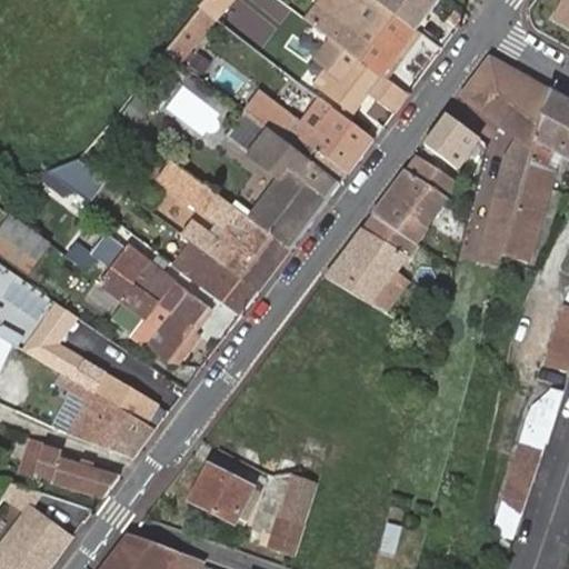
[(182,65),(231,0),(205,0),(166,52),(182,65)]
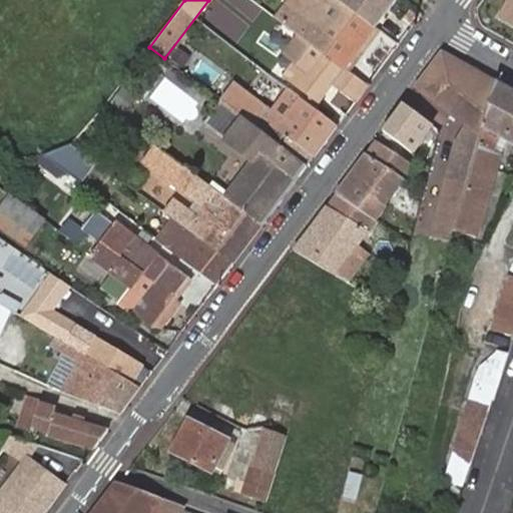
[(306,0),(303,4),(308,7),(316,13),(360,48),(374,28),(337,0),(306,0)]
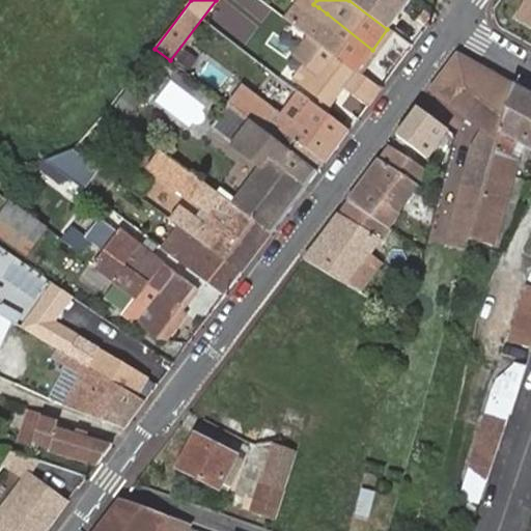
[(348,0),(387,29),(409,0),(348,0)]
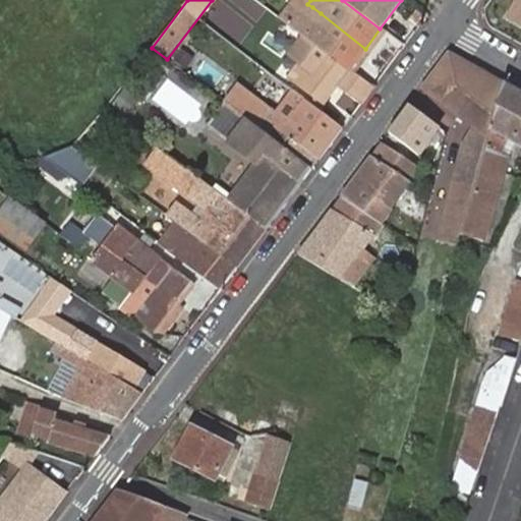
[(520,0),(519,0),(510,17),(520,23),(520,0)]
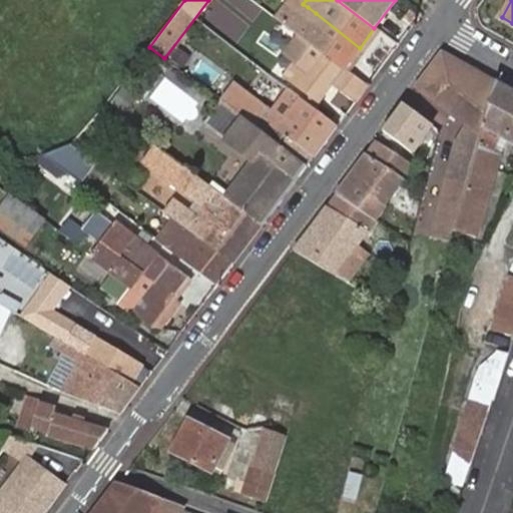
[(308,7),(293,28),(301,34),(316,13),(308,7)]
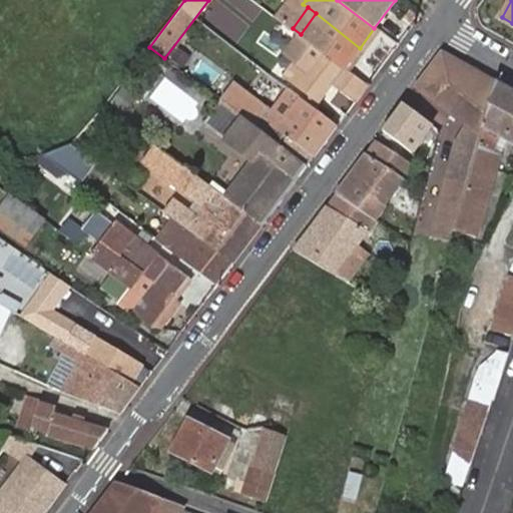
[(316,13),(301,34),(302,34),(345,67),(360,48),(316,13)]
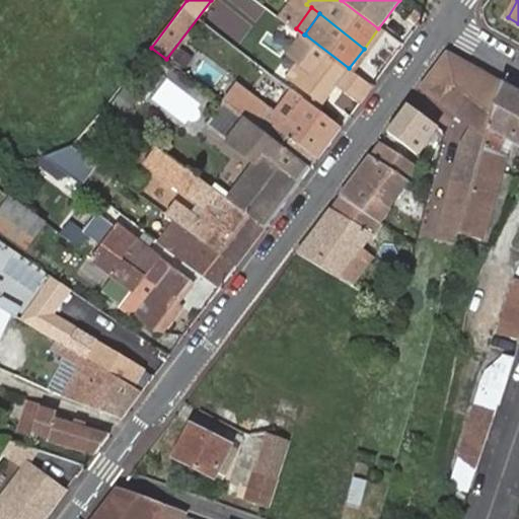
[(305,34),(291,53),(300,60),(287,76),(320,101),(336,82),(360,101),(372,86),(349,68),(305,34)]
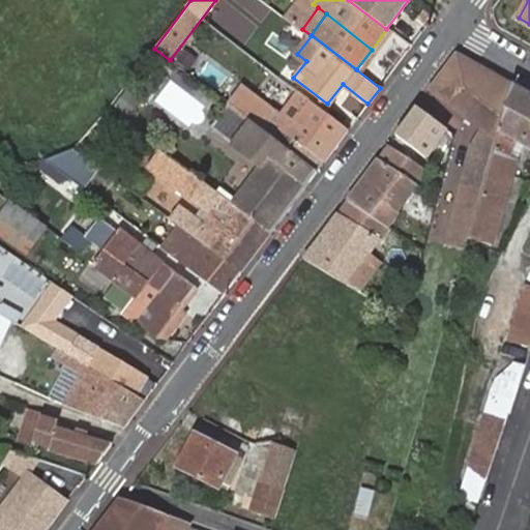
[(465,205),(477,209),(512,83),(455,52),(429,89),(483,130),(465,205)]
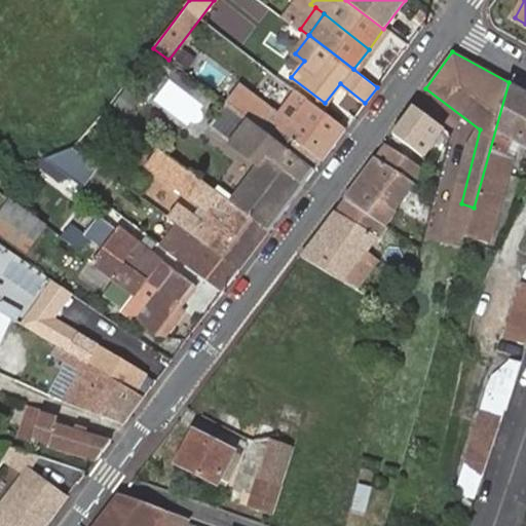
[(473,213),(465,236),(486,242),(510,155),(513,142),(525,148),(525,92),(509,82),(474,208),(473,213)]
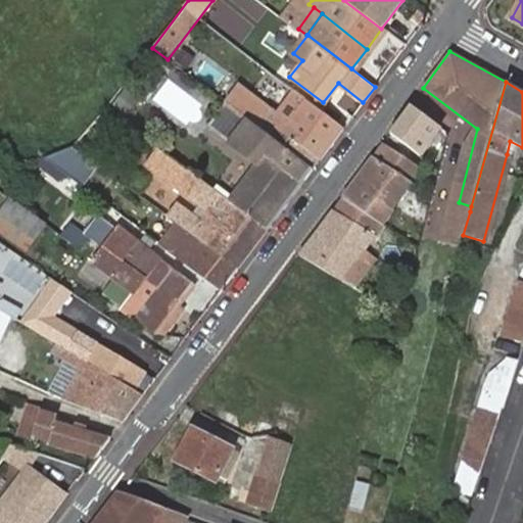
[(223,104),(312,171),(345,127),(295,90),(277,114),(273,112),(273,109),(238,84),(223,104)]
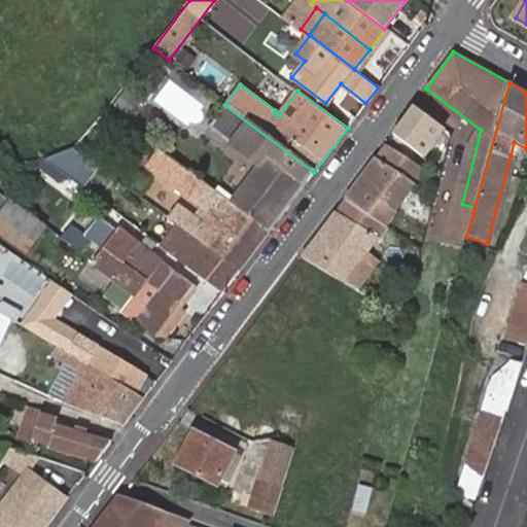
[(112,106),(126,115),(138,99),(124,89),(112,106)]
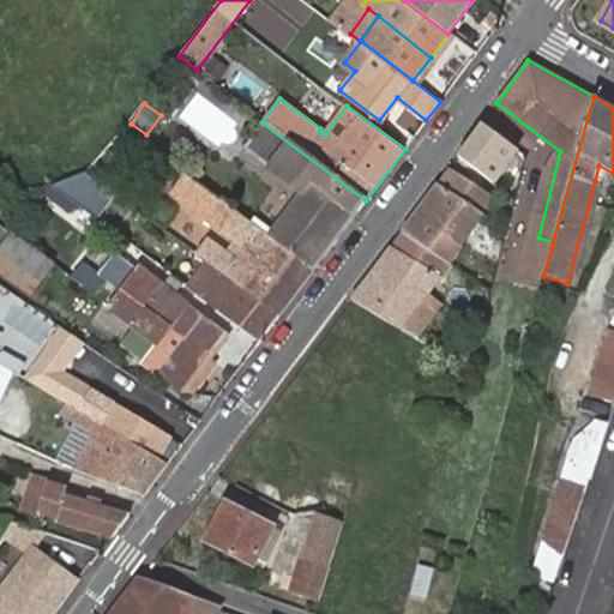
[(269,233),(313,266),(366,200),(262,122),(246,148),(269,164),(266,170),(298,193),(269,233)]
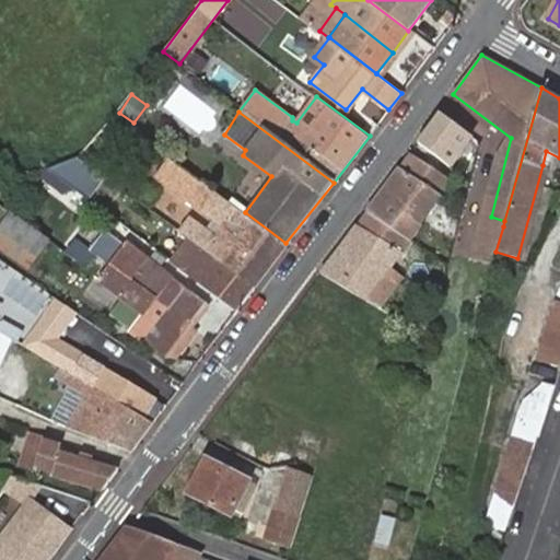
[(417,142),(450,167),(464,148),(473,136),(440,112),(417,142)]
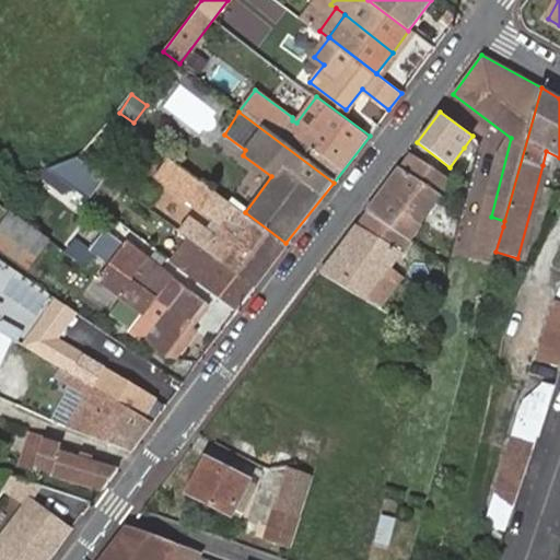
[(464,148),(478,156),(481,142),(473,136),(464,148)]
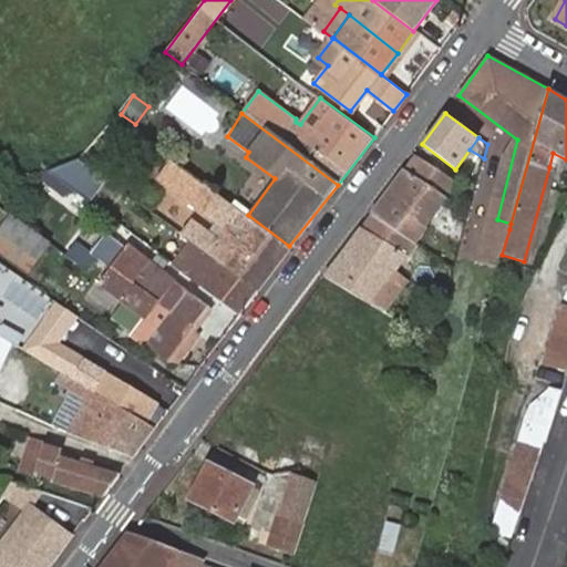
[(370,215),(415,245),(426,229),(428,228),(419,222),(410,216),(430,187),(440,173),(413,156),(370,215)]
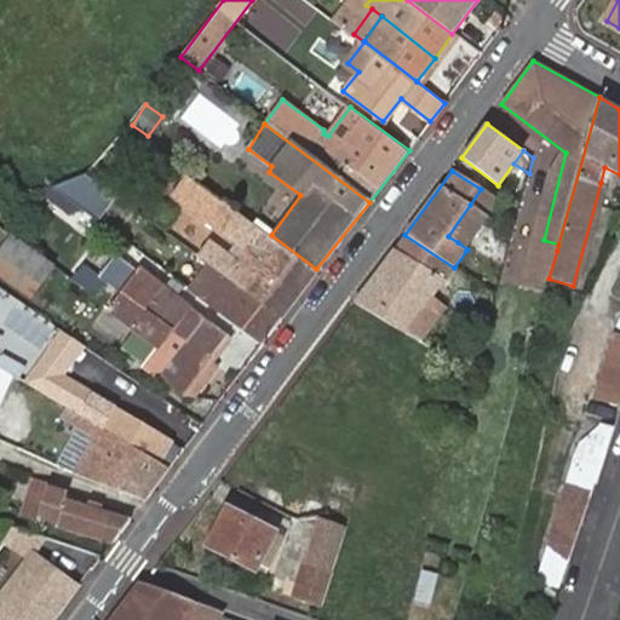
[(197,254),(212,265),(240,286),(281,317),(316,269),(271,235),(187,172),(172,190),(250,248),(237,264),(206,241),(196,254),(197,254)]
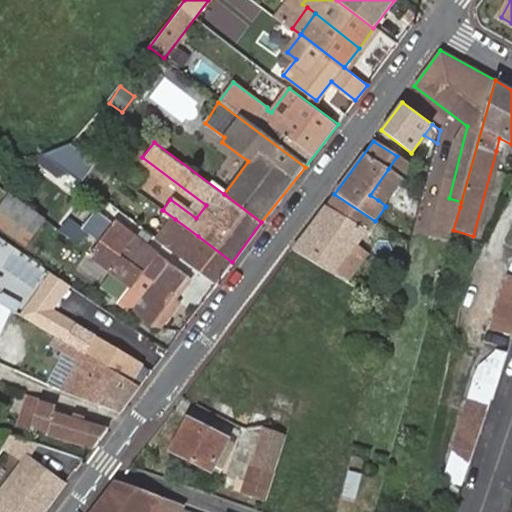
[(71,143),(63,148),(72,157),(79,149),(71,143)]
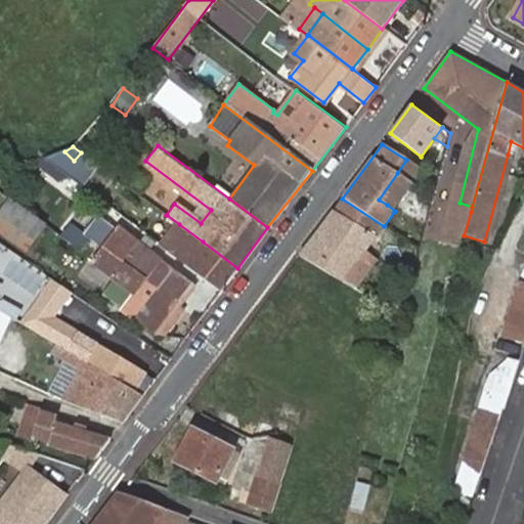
[(81,153),(74,161),(91,174),(98,165),(81,153)]
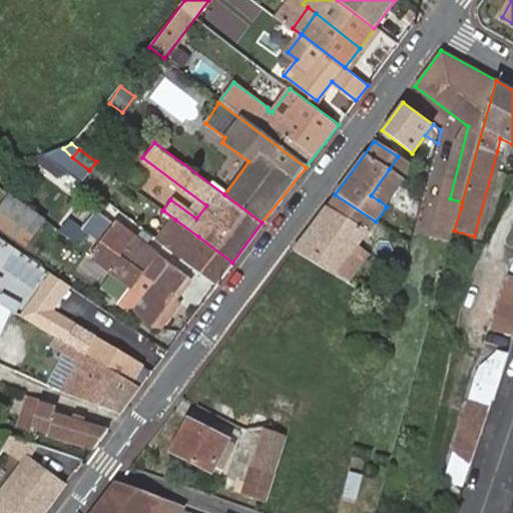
[(371,195),(379,200),(398,174),(389,169),(371,195)]
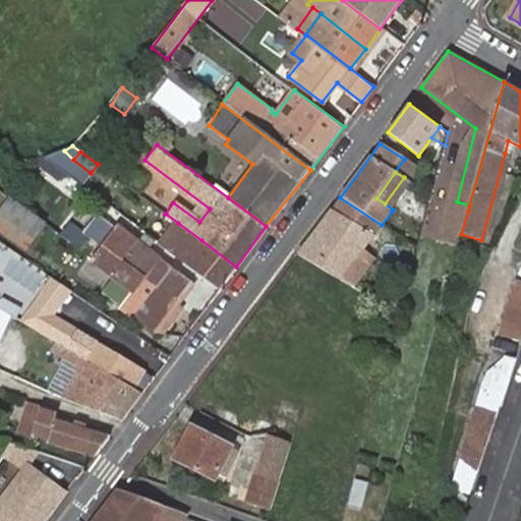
[(0,234),(27,250),(44,220),(3,197),(0,201),(0,234)]
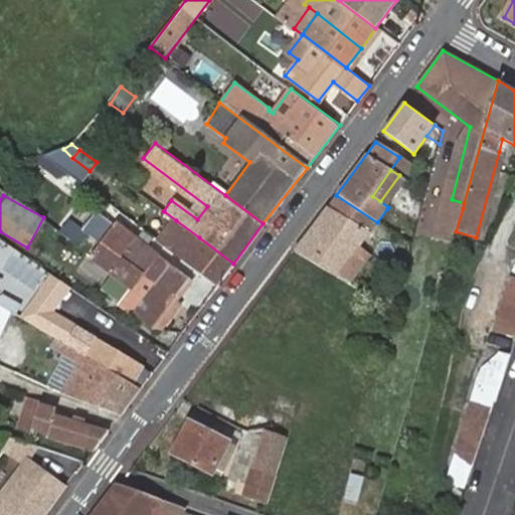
[(294,251),(339,277),(360,246),(377,222),(336,195),(294,251)]
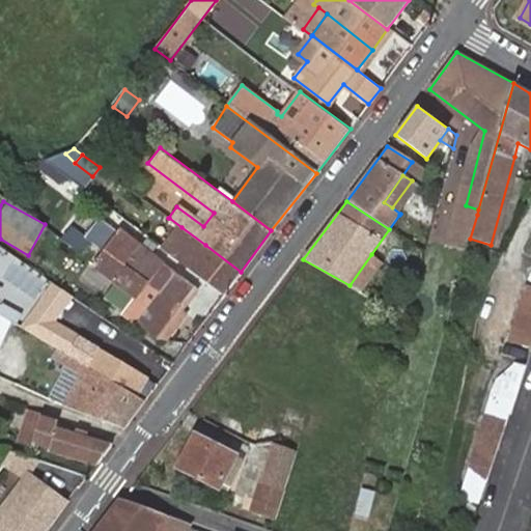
[(428,239),(467,250),(470,239),(477,215),(438,204),(428,239)]
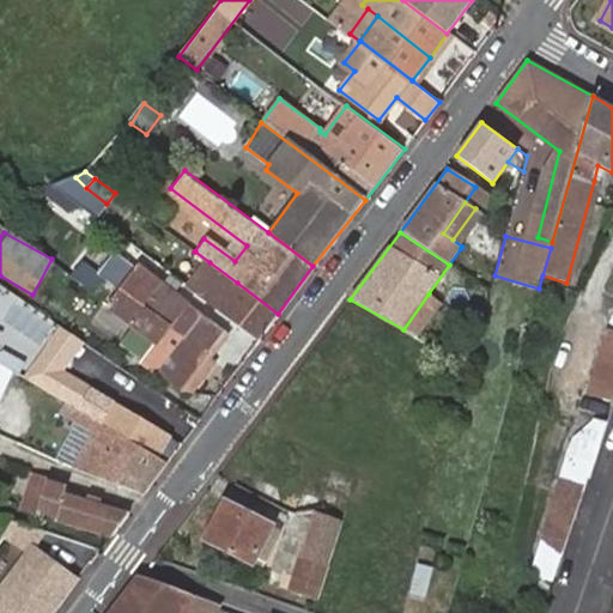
[(205,298),(260,339),(278,314),(237,283),(210,262),(208,262),(198,278),(212,289),(205,298)]
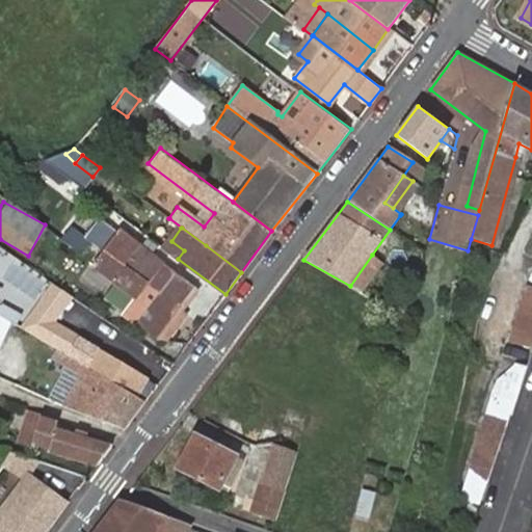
[(171,241),(165,249),(178,259),(184,250),(171,241)]
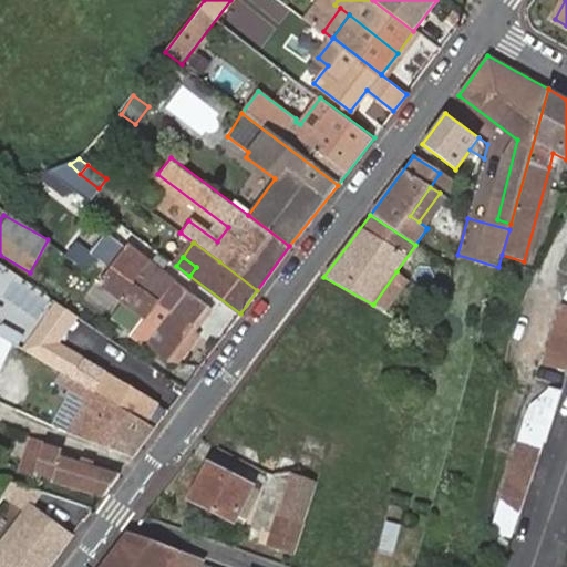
[(209,307),(150,263),(122,298),(145,317),(133,336),(168,361),(209,307)]
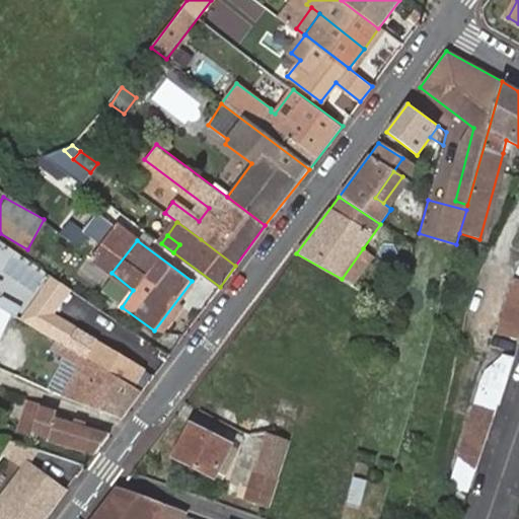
[(373,256),(363,248),(342,279),(353,286),(373,256)]
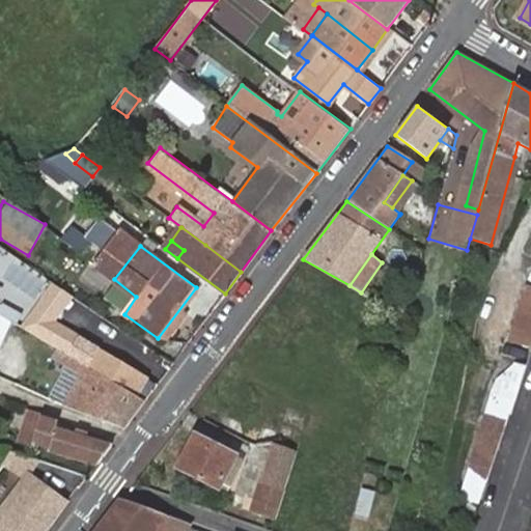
[(507,337),(528,343),(530,333),(530,273),(525,285),(507,337)]
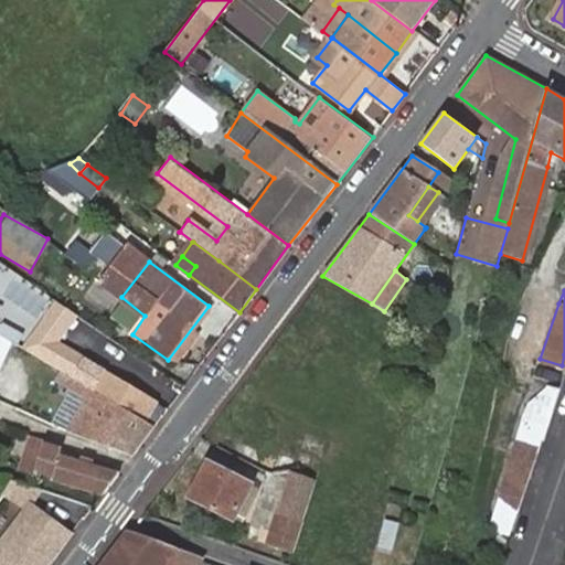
[(0,337),(0,366),(0,368),(11,343),(0,337)]
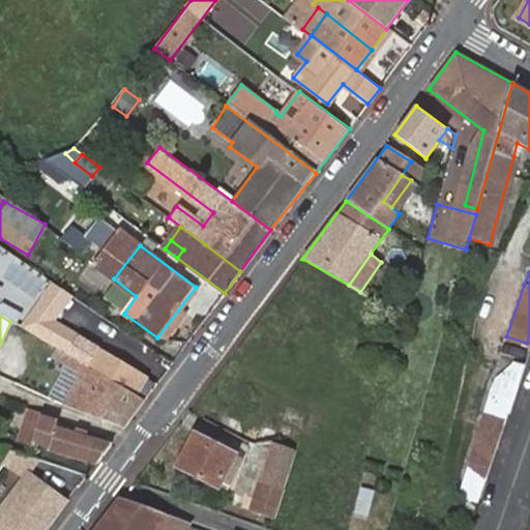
[(95,346),(55,322),(45,340),(85,363),(95,346)]
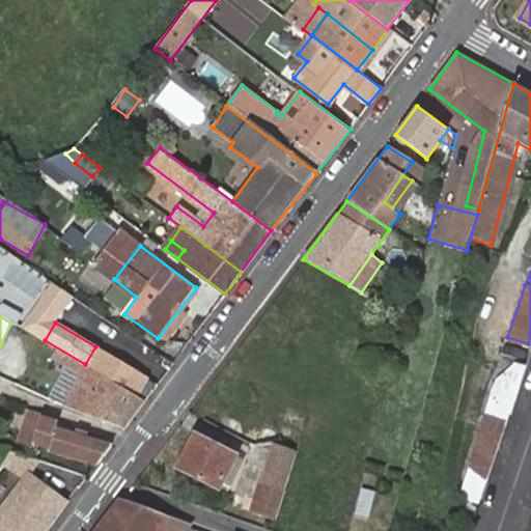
[(59,352),(51,367),(64,375),(67,369),(73,360),(59,352)]
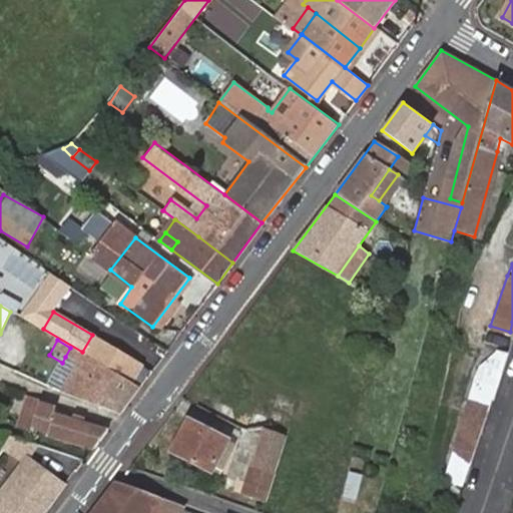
[(141,366),(98,341),(88,358),(131,383),(141,366)]
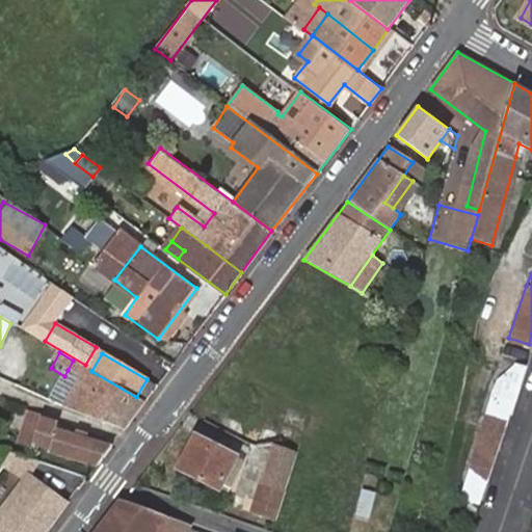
[(65,407),(124,430),(144,402),(136,397),(102,377),(91,371),(73,361),(68,370),(82,377),(67,404),(65,407)]
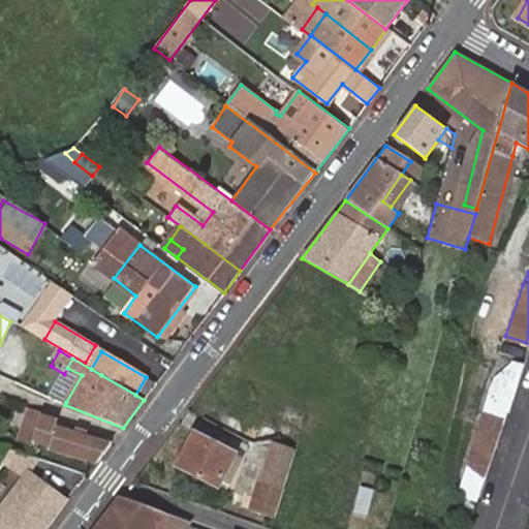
[(479,425),(502,432),(522,373),(524,366),(512,362),(494,378),(479,425)]
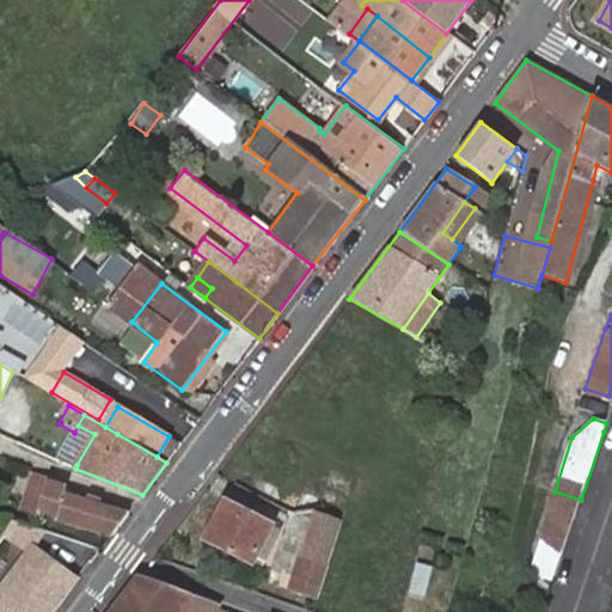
[(61,459),(77,465),(95,434),(78,426),(74,433),(61,459)]
